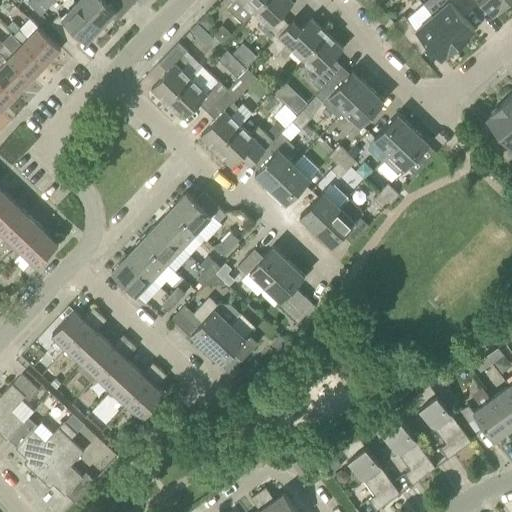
[(53,2),(51,0),(30,0),(28,2),(41,14),(53,2)]
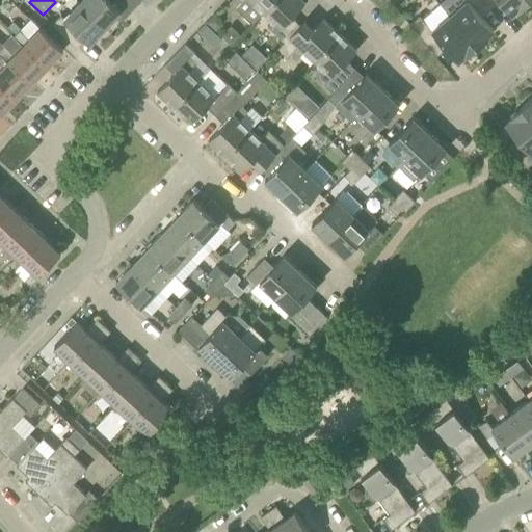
[(81,0),(80,2),(106,26),(122,9),(110,0),(81,0)]
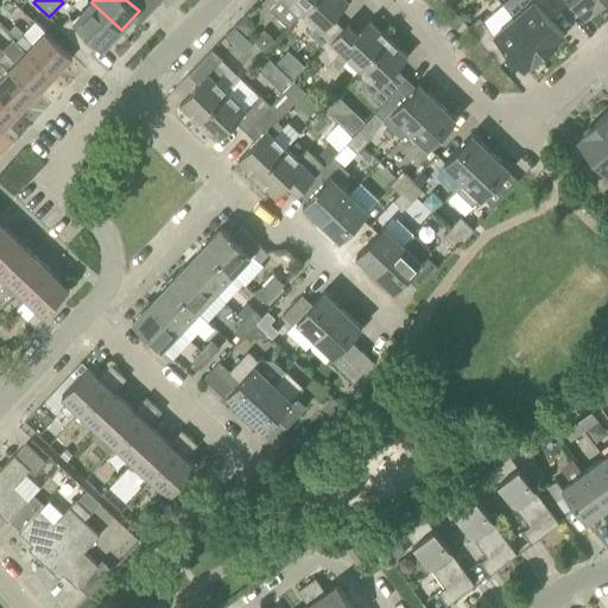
[(273,0),(277,2),(270,10),(290,26),(302,13),(314,0),(273,0)]
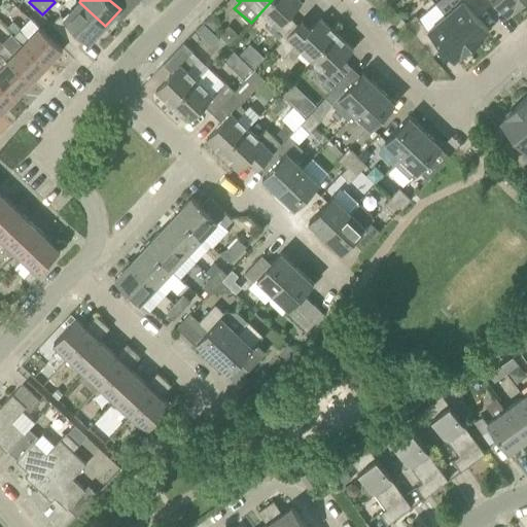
[(281,41),(297,25),(288,16),(303,1),(302,0),(272,0),(261,11),(272,21),(266,27),(281,41)]
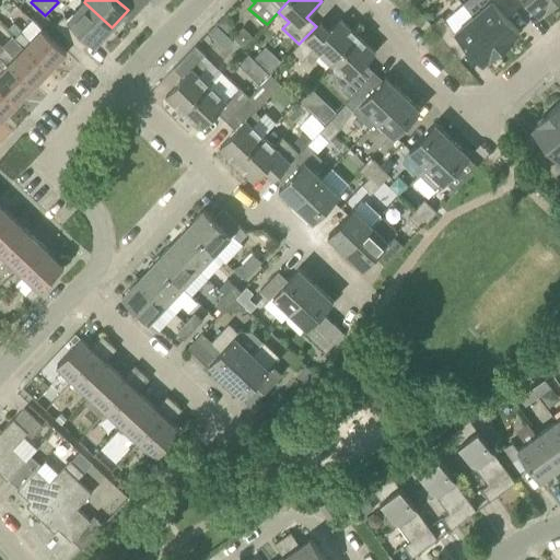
[(505,14),(515,6),(510,0),(491,0),(474,15),(502,49),(514,38),(513,37),(520,31),(505,14)]
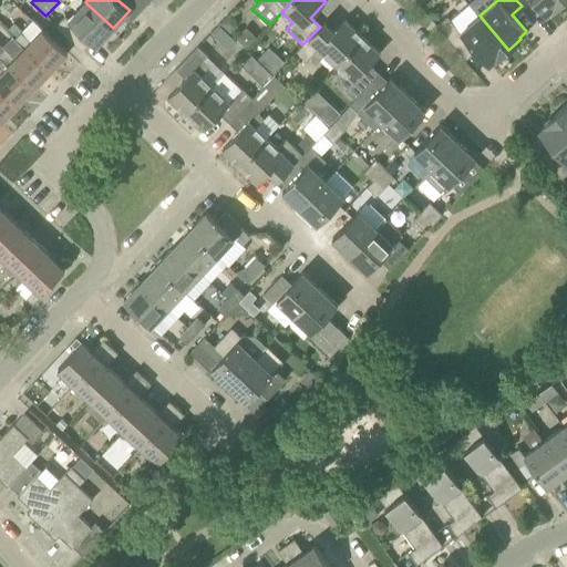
[(516,0),(522,6),(527,0),(533,0),(546,14),(553,9),(555,10),(566,0),(516,0)]
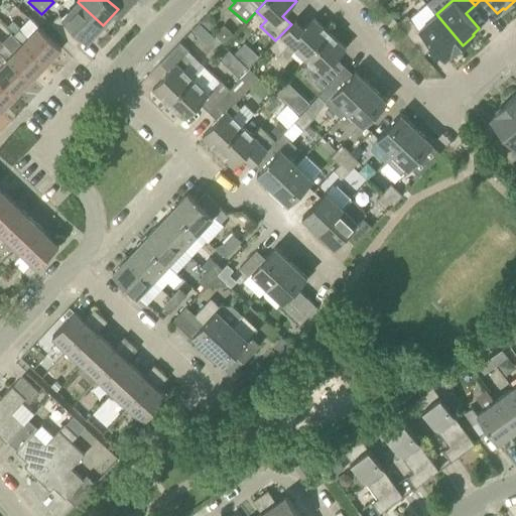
[(50,22),(75,46),(84,37),(88,41),(103,25),(78,2),(62,17),(59,13),(50,22)]
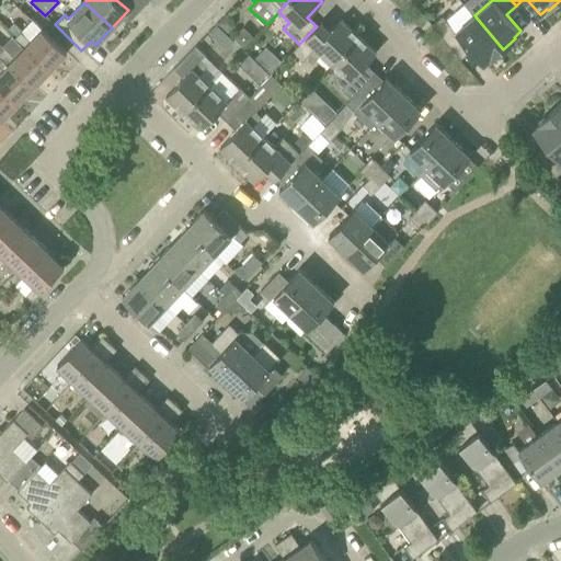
[(443,15),(433,24),(458,55),(468,46),(483,64),(490,58),(492,59),(503,49),(474,15),(456,32),(443,15)]
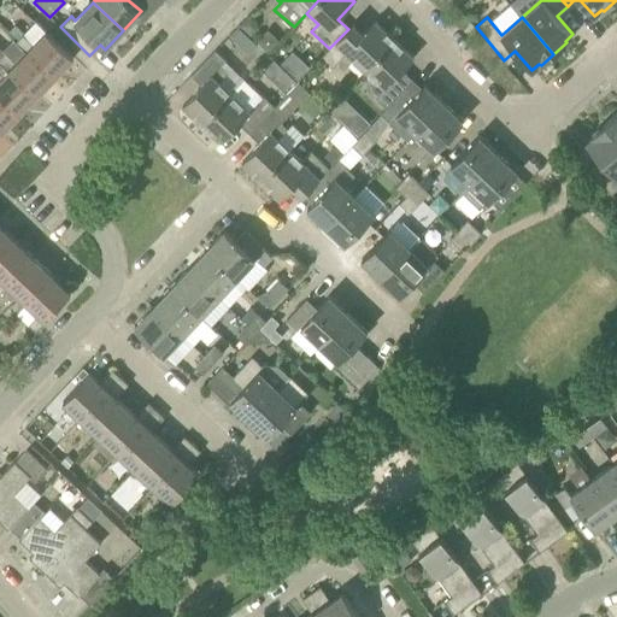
[(374,62),(395,39),(375,21),(359,39),(348,29),(329,48),(322,57),(333,68),(339,62),(347,69),(363,51),(374,62)]
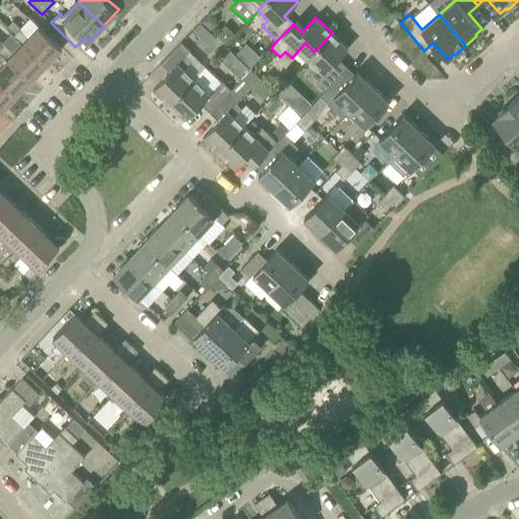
[(20,27),(13,20),(8,26),(15,32),(19,28),(20,27)]
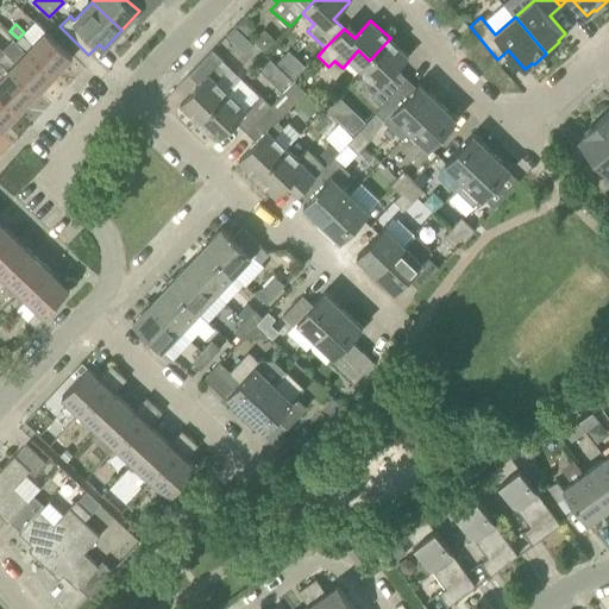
[(237,44),(245,35),(237,27),(228,36),(237,44)]
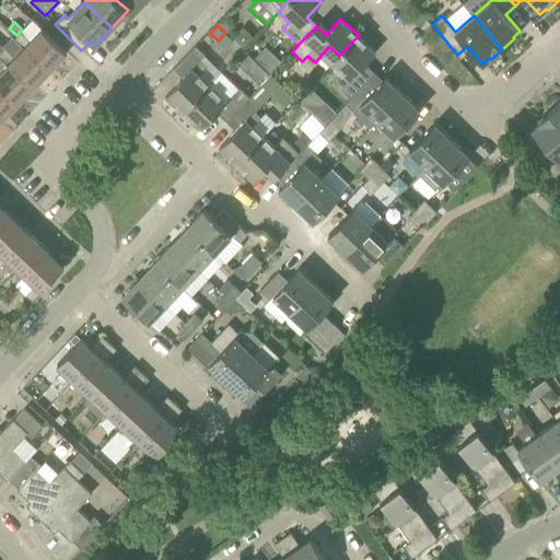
[(50,69),(67,51),(43,28),(31,41),(21,31),(16,35),(14,38),(24,47),(26,46),(50,69)]
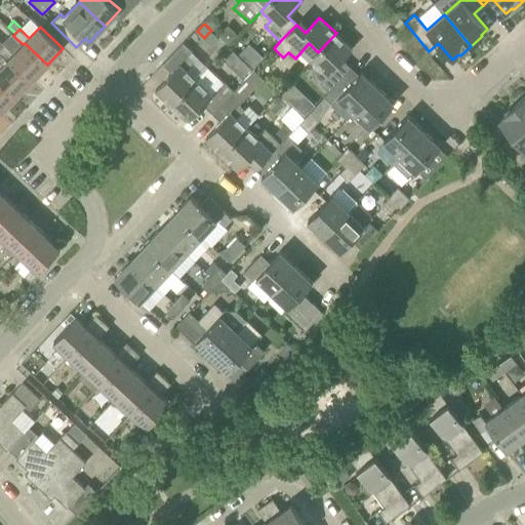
[(314,77),(329,91),(336,83),(328,76),(353,49),(336,33),(318,52),(328,62),(314,77)]
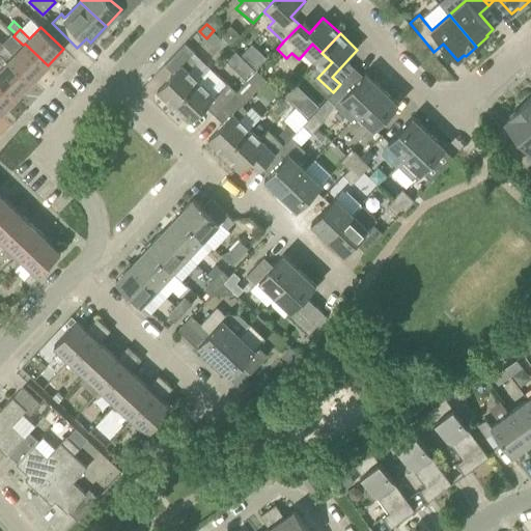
[(0,50),(0,51),(32,82),(48,65),(25,44),(23,45),(14,36),(11,34),(3,44),(5,46),(0,50)]
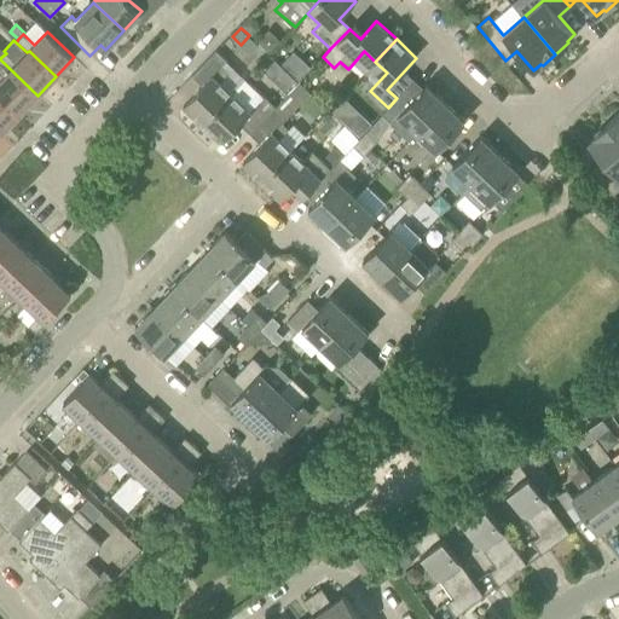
[(246,80),(226,61),(217,50),(192,75),(202,86),(184,105),(203,125),(246,80)]
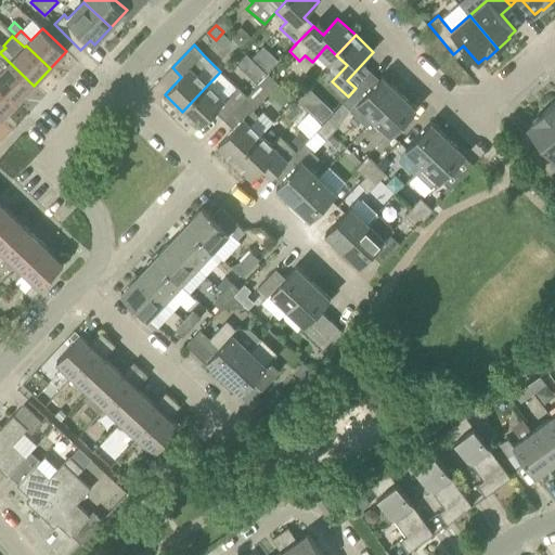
[(0,53),(0,86),(17,103),(34,86),(0,53)]
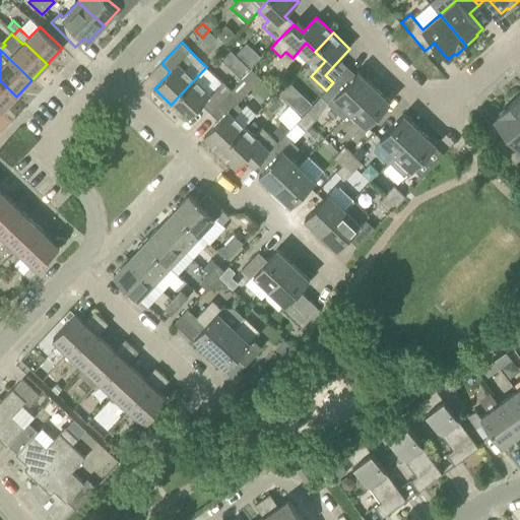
[(240,77),(250,67),(241,59),(231,68),(240,77)]
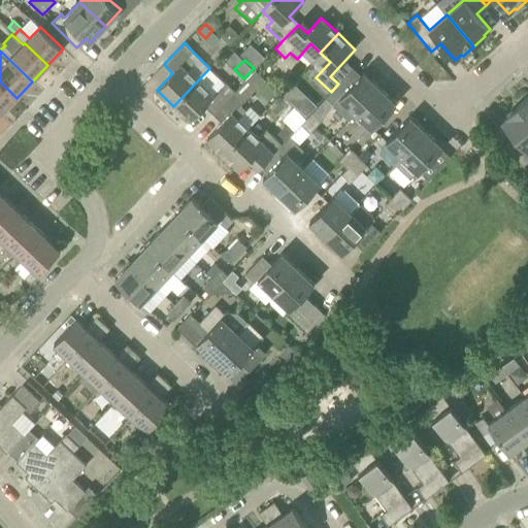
[(173,106),(190,122),(205,106),(215,114),(235,92),(224,81),(209,68),(173,106)]
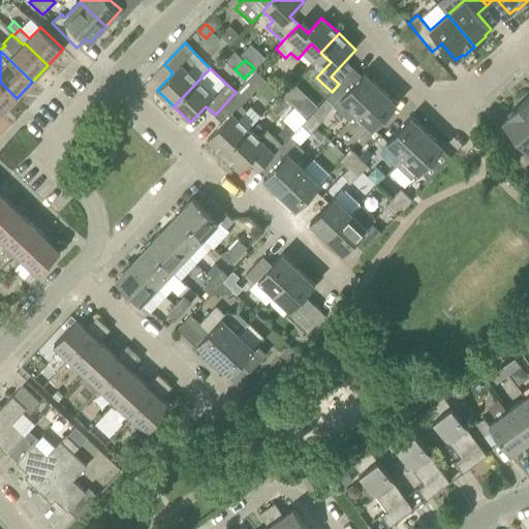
[(266,80),(256,70),(252,75),(261,84),(266,80)]
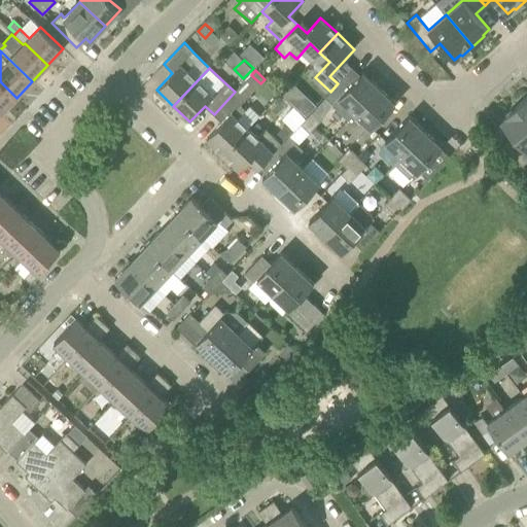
[(379,88),(362,72),(346,90),(338,83),(330,92),(325,97),(332,104),(348,118),(355,112),(379,88)]
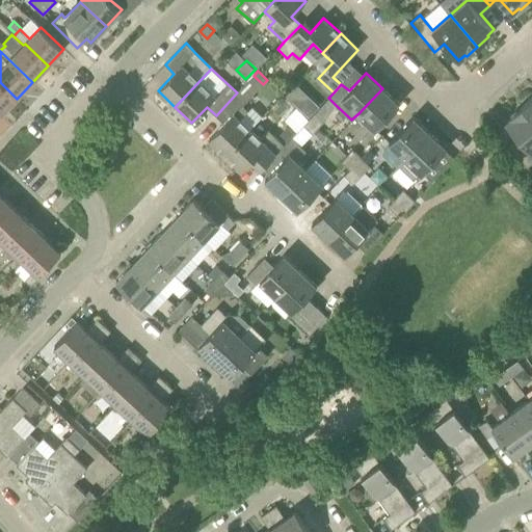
[(0,82),(0,113),(1,114),(17,99),(0,82)]
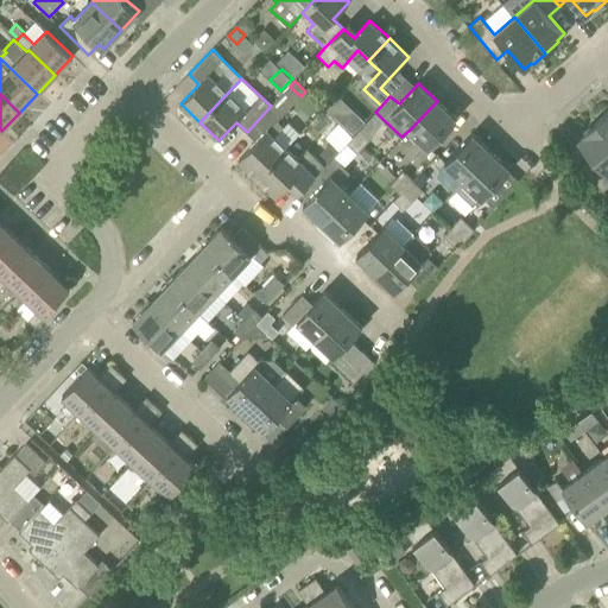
[(429,149),(457,119),(437,101),(410,130),(429,149)]
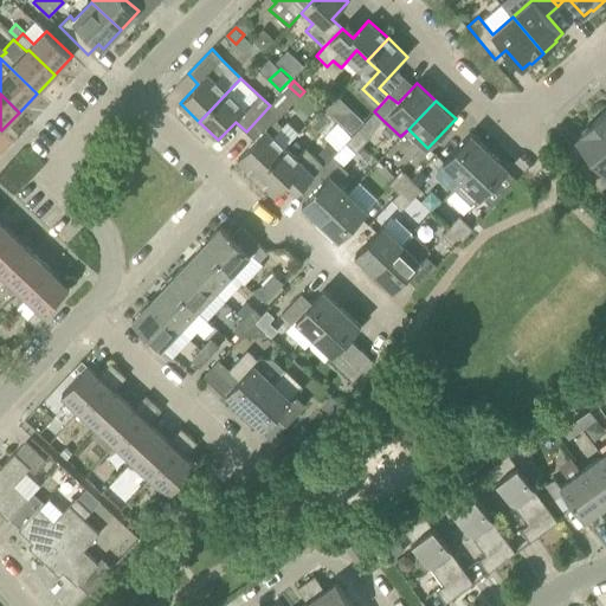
[(257,176),(287,147),(297,133),(287,123),(283,127),(276,120),(281,115),(270,105),(246,131),(256,141),(238,159),(257,176)]
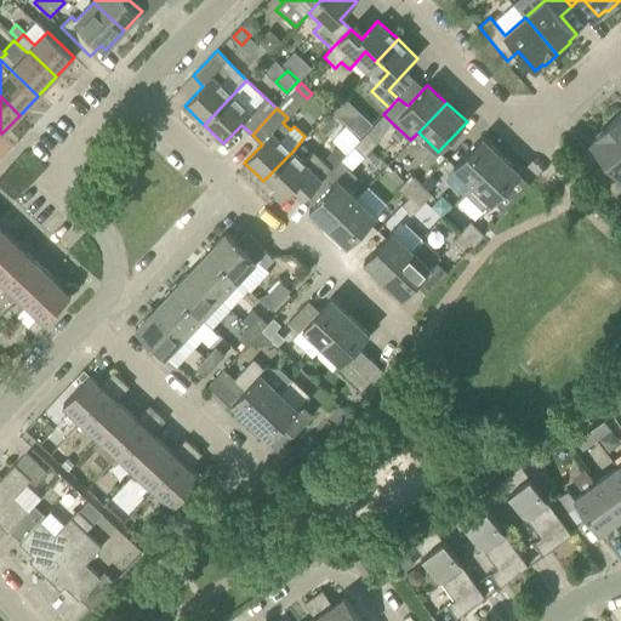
[(359,112),(348,124),(360,136),(372,124),(359,112)]
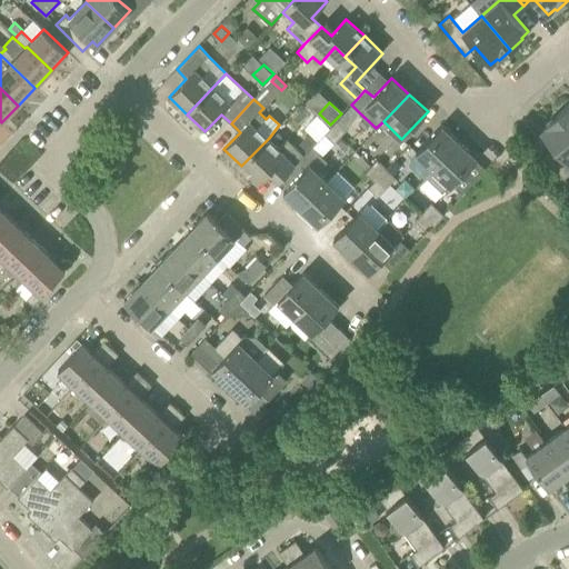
[(568,103),(558,113),(568,126),(568,103)]
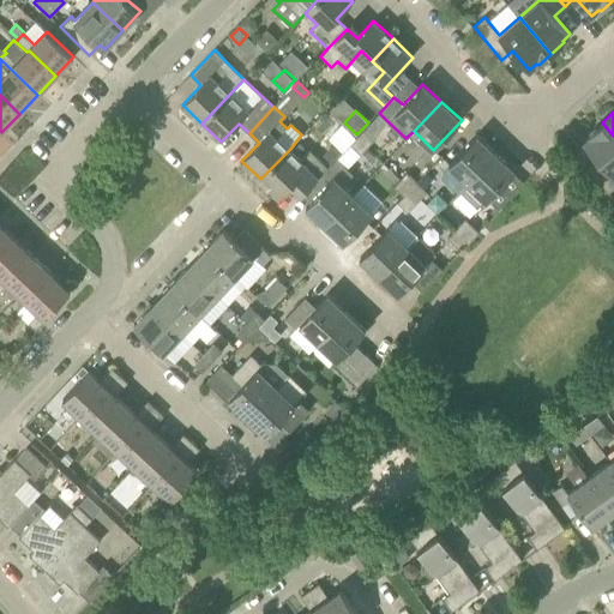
[(608,193),(613,187),(613,176),(613,136),(602,122),(589,134),(591,136),(584,143),(600,161),(590,170),(608,193)]
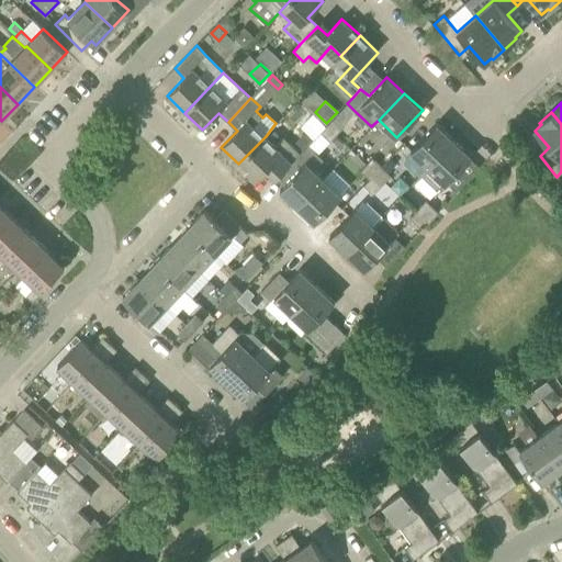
[(333,120),(326,125),(336,135),(341,128),(333,120)]
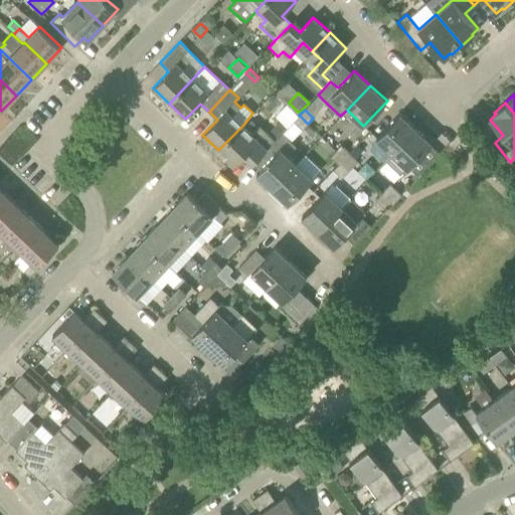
[(416,129),(399,114),(376,138),(377,139),(371,146),(371,150),(384,162),(385,160),(416,129)]
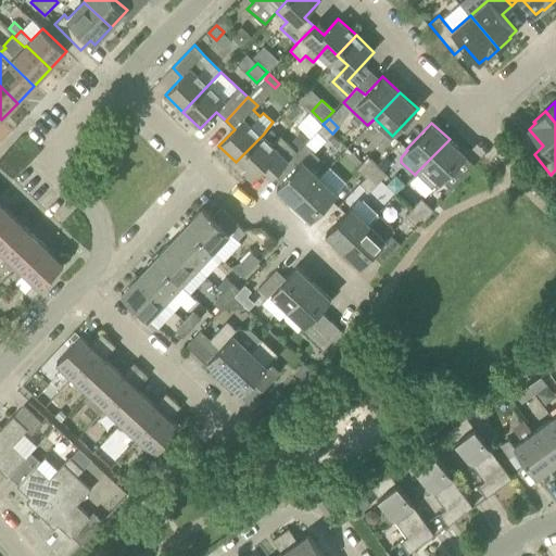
[(332,134),(323,124),(317,130),(318,131),(326,139),(332,134)]
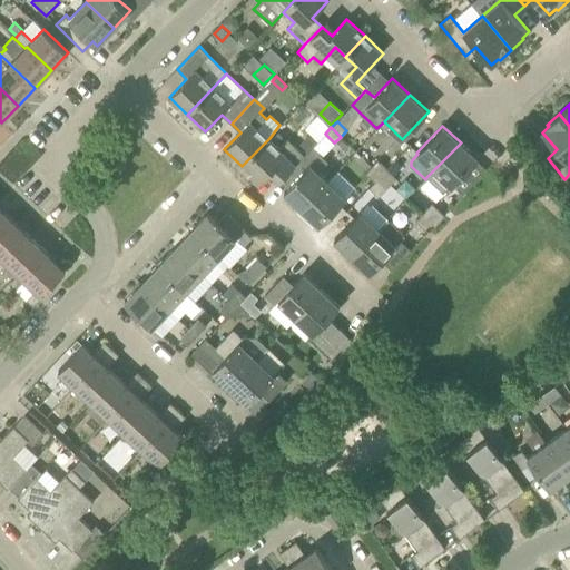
[(308,135),(301,145),(308,151),(313,147),(316,143),(308,135)]
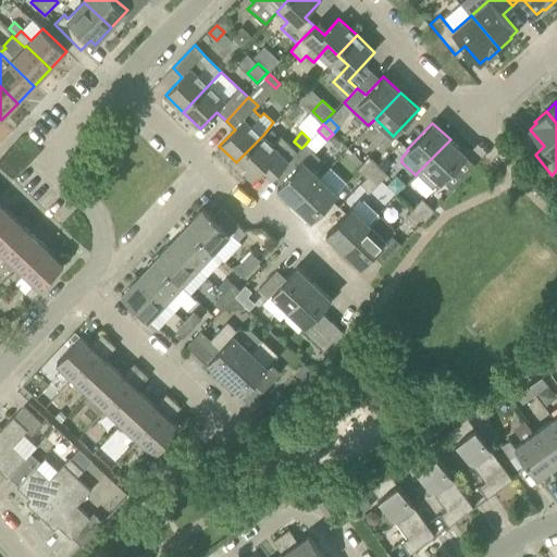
[(274,177),(298,152),(297,152),(288,144),(282,136),(274,145),(263,135),(236,162),(254,180),(264,169),(274,177)]
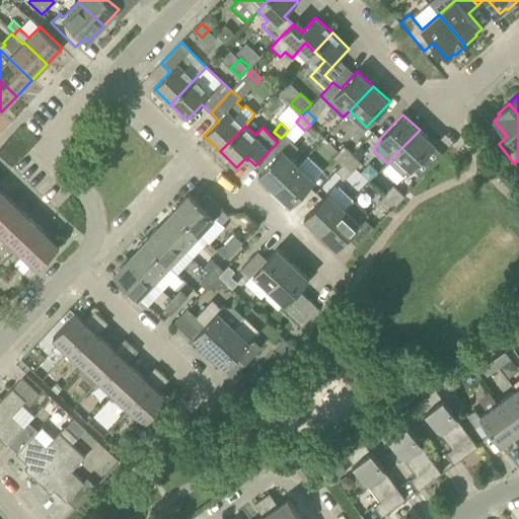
[(404,177),(413,170),(436,145),(420,130),(388,161),(404,177)]
